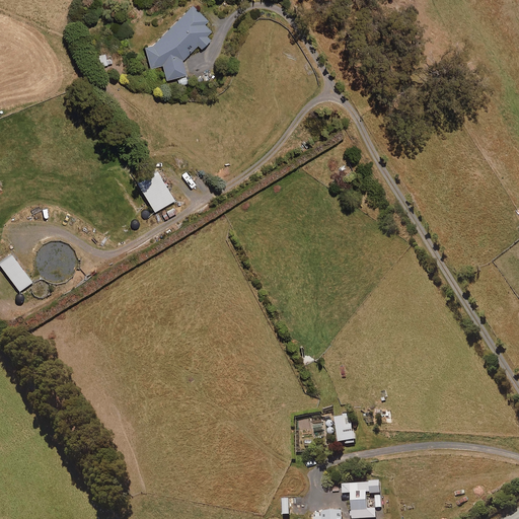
[(204,22),(207,18),(192,3),(145,49),(150,66),(161,63),(166,79),(184,74),(181,58),(197,43),(200,47),(209,38),(206,33),(210,29),(204,22)]
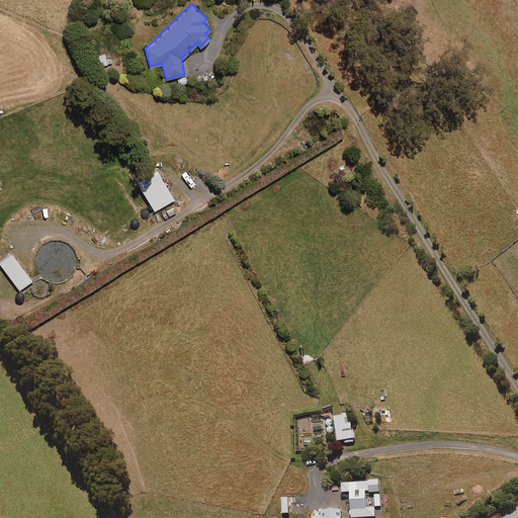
[(153,209),(173,197),(155,167),(136,179),(153,209)]
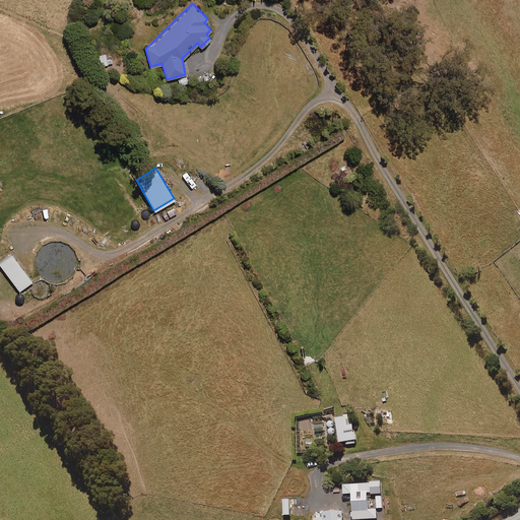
[(0,264),(18,289),(30,280),(10,253),(0,260),(0,264)]
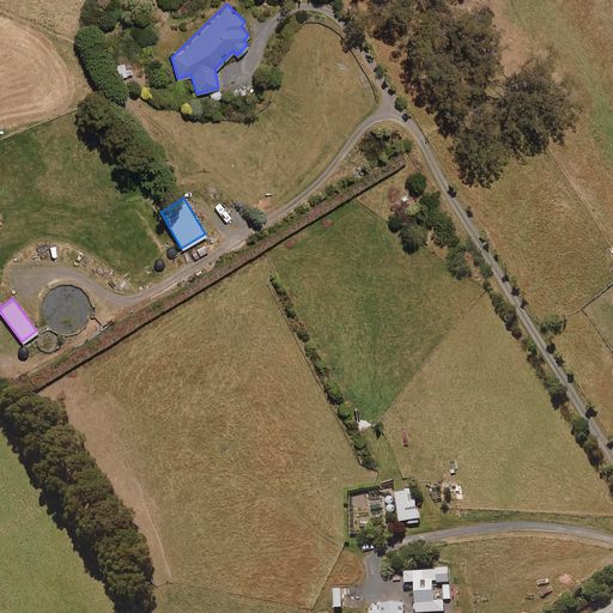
[(442,502),(442,489),(429,489),(429,502),(442,502)]
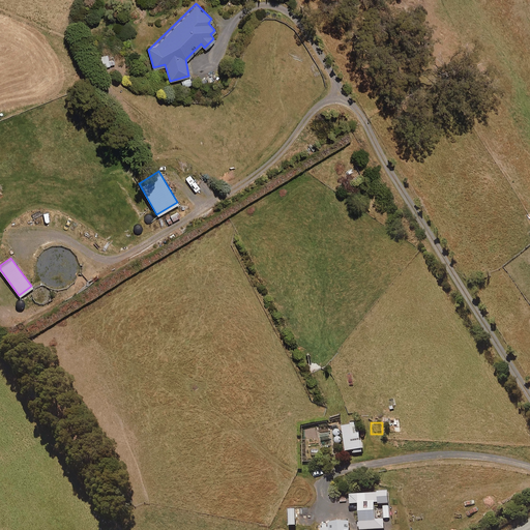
[(354,452),(361,452),(358,424),(342,425),(345,450),(353,449),(354,452)]
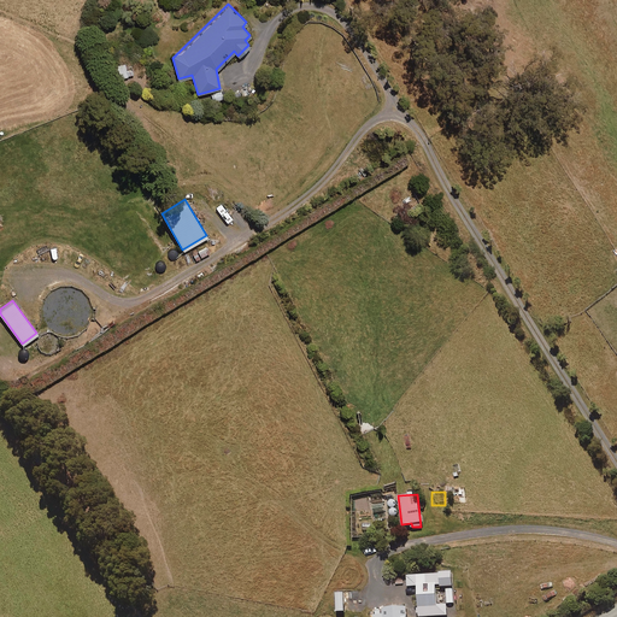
[(436,605),(435,574),(406,575),(407,586),(417,586),(418,616),(447,615),(446,604),(436,605)]
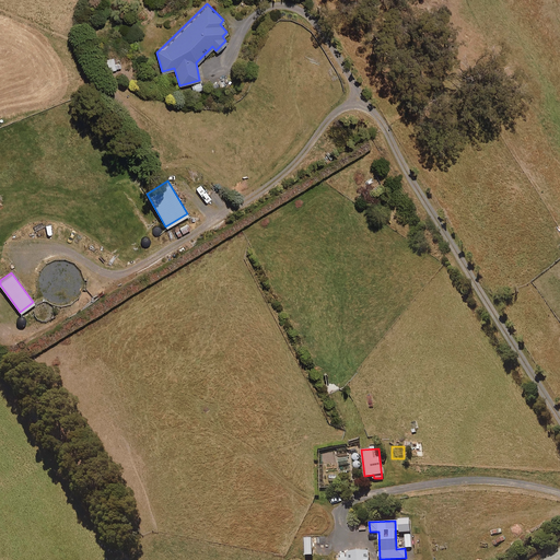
[(369,559),(369,550),(338,551),(338,559),(369,559)]
